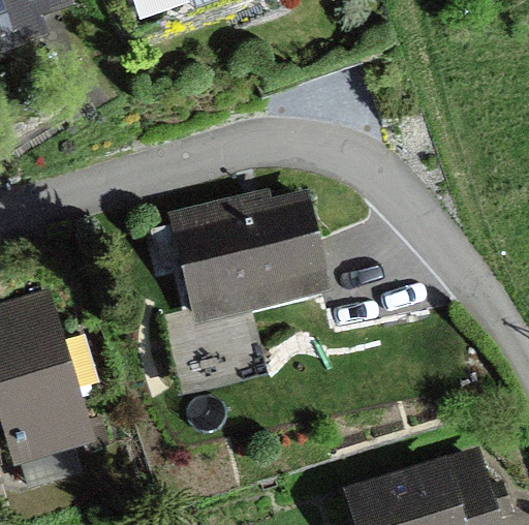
[(0,0),(0,53),(49,36),(43,21),(75,10),(71,0),(0,0)]
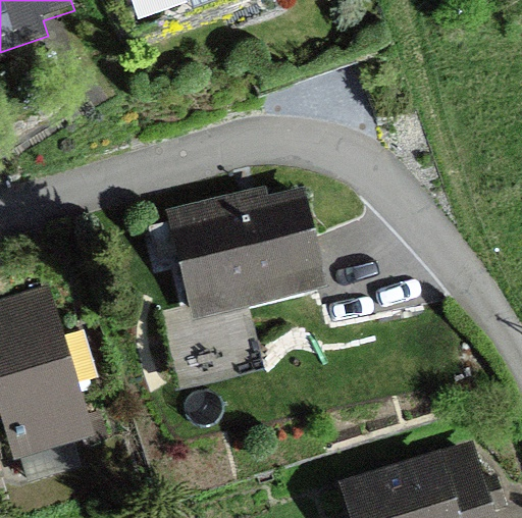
[(132,0),(139,18),(192,0),(132,0)]
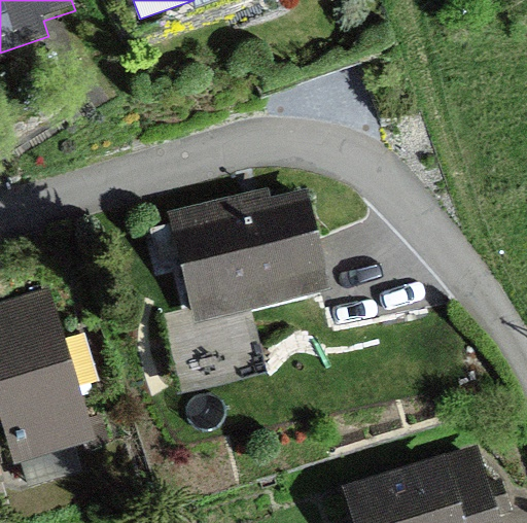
[(269,185),(168,209),(171,222),(150,228),(159,262),(179,257),(195,322),(329,290),(306,188),(272,196),(269,185)]
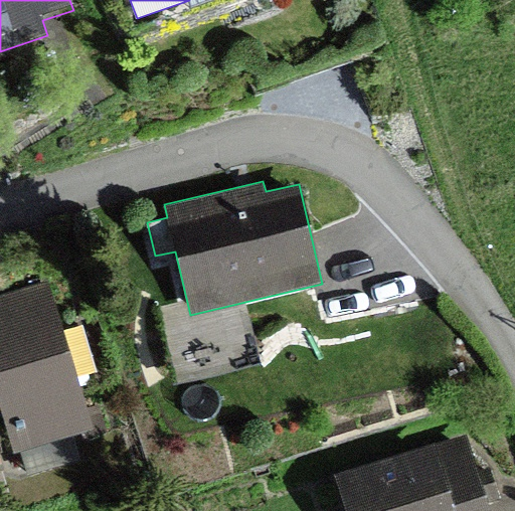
[(62,329),(47,278),(0,291),(0,408),(14,458),(22,456),(27,475),(79,460),(73,439),(106,430),(98,401),(86,404),(77,375),(96,369),(82,323),(62,329)]
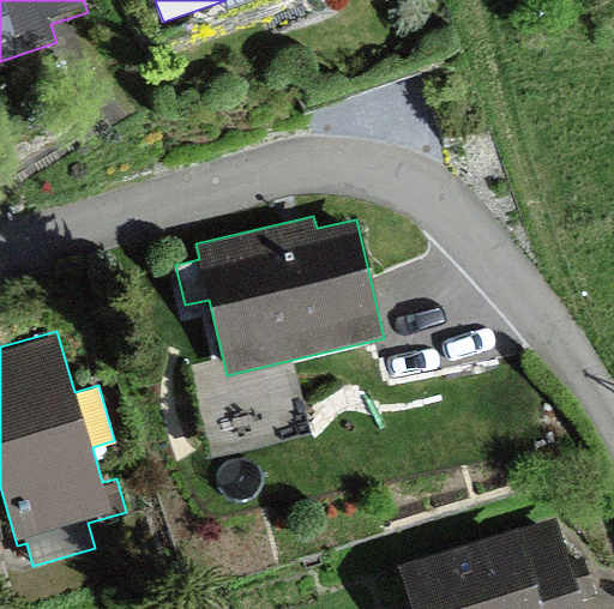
[(557,519),(397,568),(409,608),(584,608),(581,598),(595,594),(584,556),(570,560),(557,519)]
